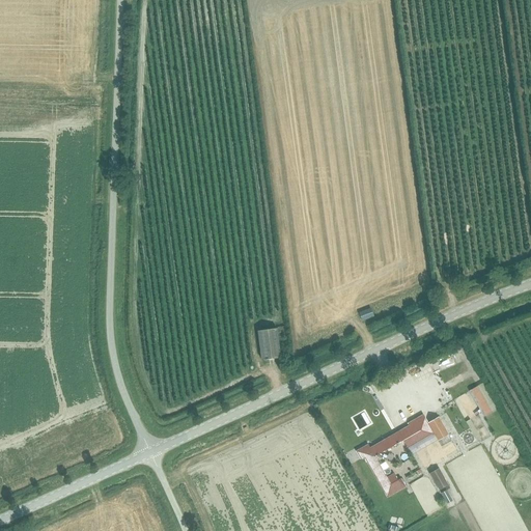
[(373,316),(370,309),(359,313),(361,320),(373,316)]
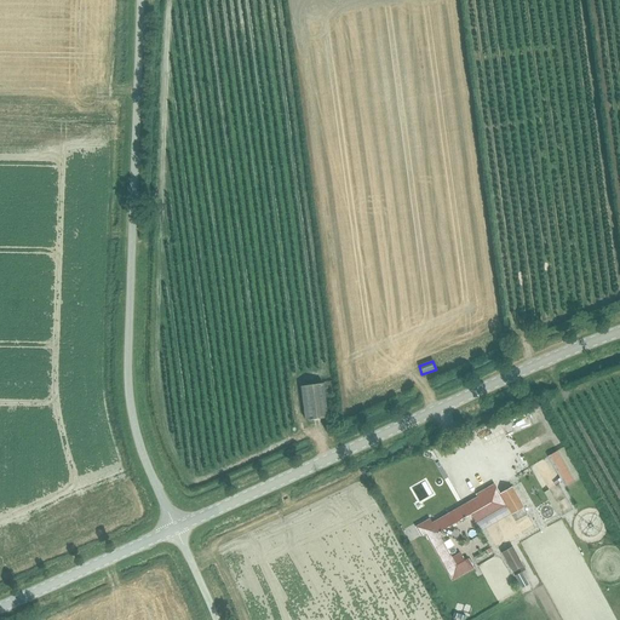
[(322,383),(300,386),(305,420),(327,417),(322,383)]
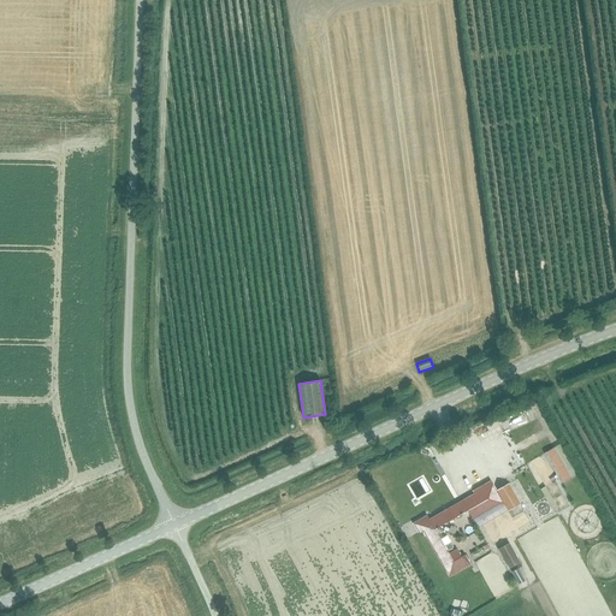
[(543,448),(560,478),(568,472),(552,443),(543,448)]
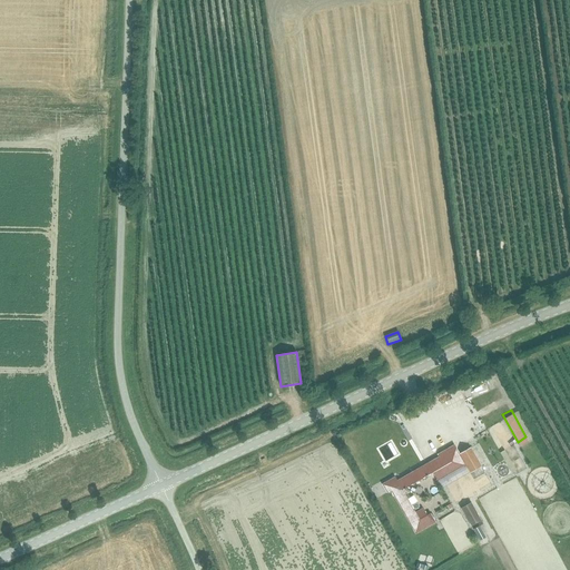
[(439,481),(465,465),(470,473),(481,467),(470,448),(459,453),(457,450),(441,460),(440,458),(389,487),(416,533),(435,522),(431,513),(428,514),(423,508),(416,511),(403,489),(433,471),(439,481)]
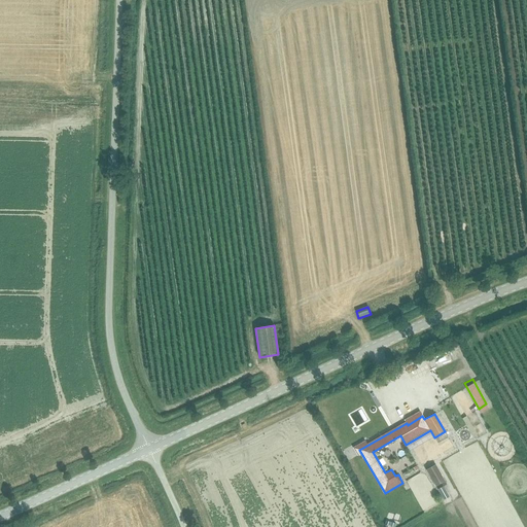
[(414,449),(419,459),(429,455),(425,445),(414,449)]
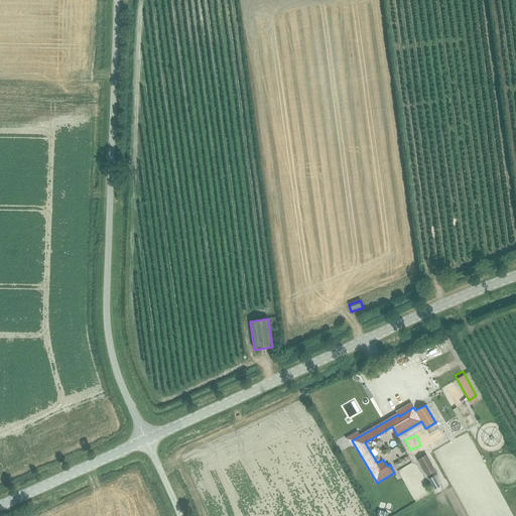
[(435,471),(426,455),(417,461),(425,476),(435,471)]
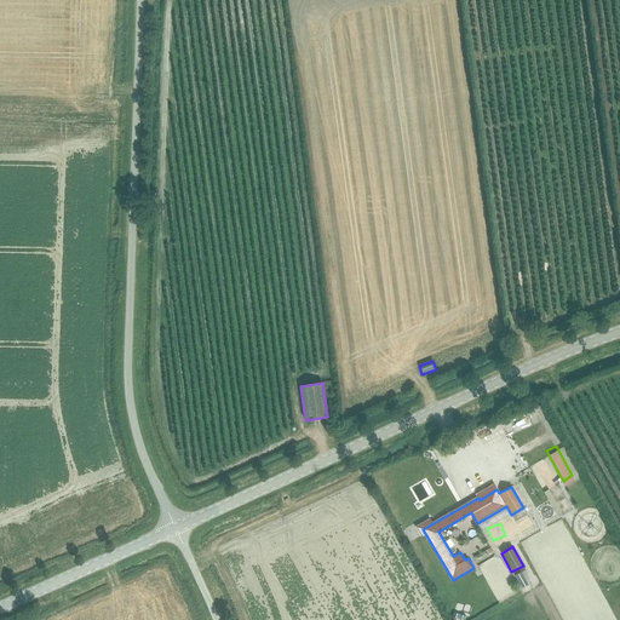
[(522,572),(515,575),(522,587),(528,584),(522,572)]
